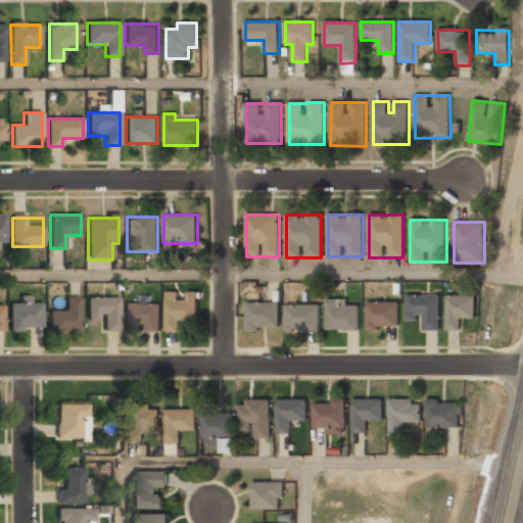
[(197,291),(186,291),(186,299),(177,299),(177,292),(165,292),(165,331),(180,331),(180,320),(197,320),(197,291)]
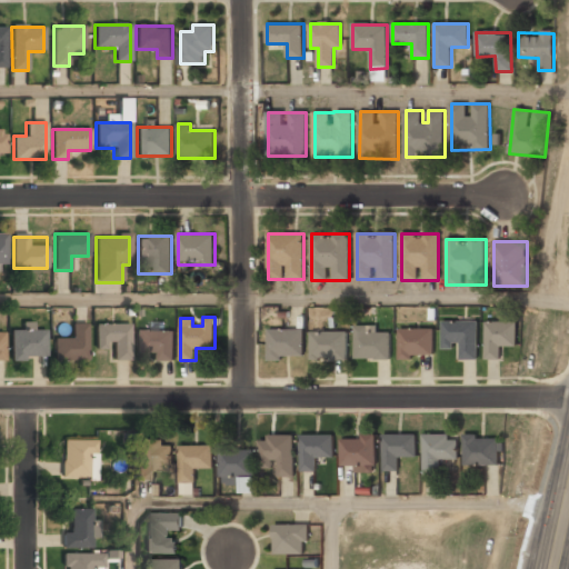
[(442,320),(442,347),(459,347),(459,359),(478,359),(478,320),(442,320)]
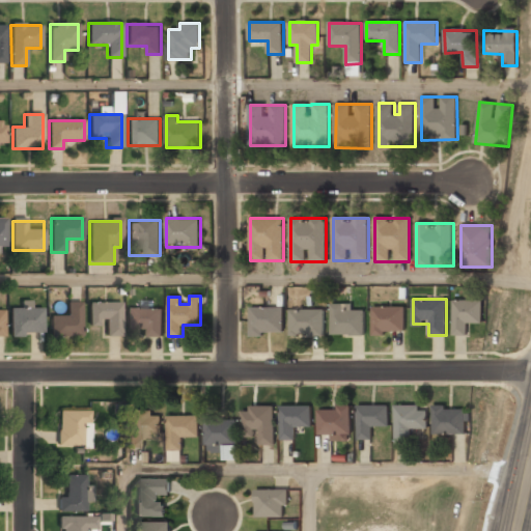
[(453,335),(468,335),(468,323),(482,323),(482,299),(453,299),(453,335)]
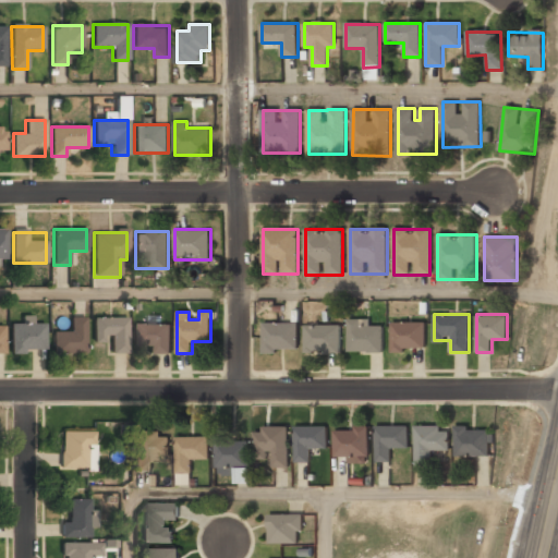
[(85,353),(85,317),(70,317),(70,332),(52,332),(52,353),(85,353)]
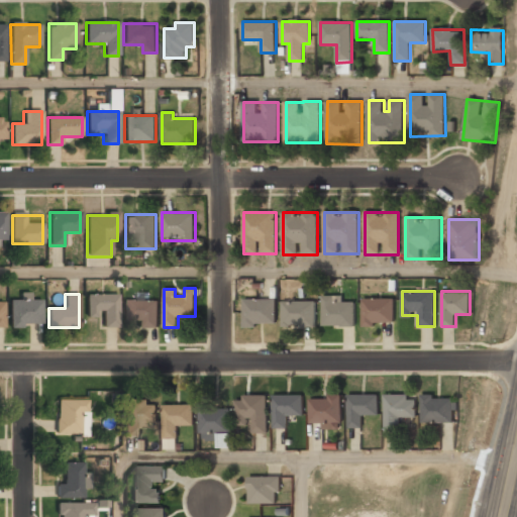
[(87,295),(87,315),(103,315),(103,327),(117,327),(117,295),(87,295)]
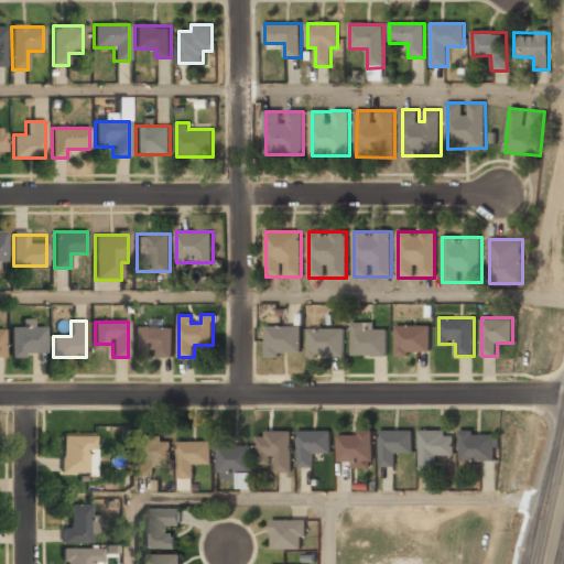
[(387,356),(387,329),(375,329),(375,323),(351,323),(351,355),(387,356)]
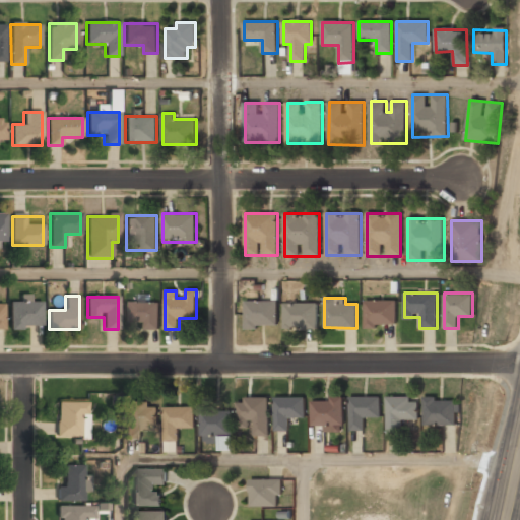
[(396,300),(365,300),(365,326),(396,326),(396,300)]
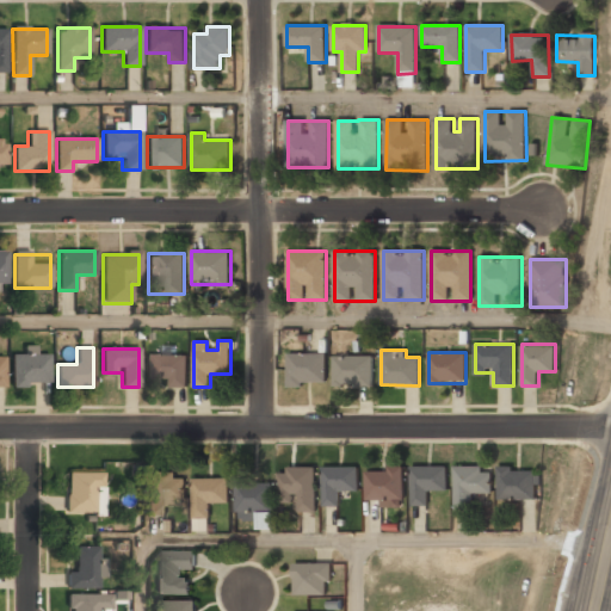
[(289,353),(289,386),(326,386),(326,353),(289,353)]
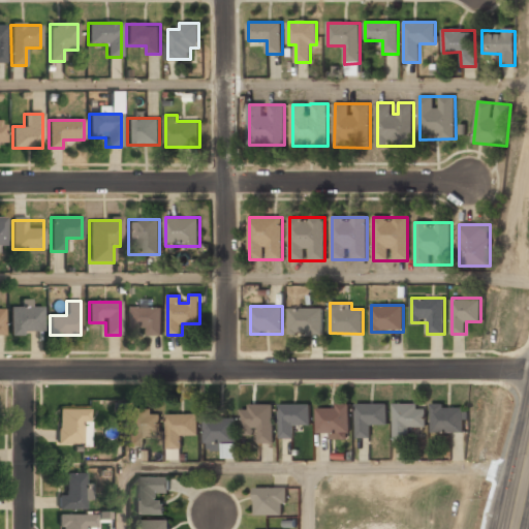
[(41,307),(9,307),(9,334),(41,334),(41,307)]
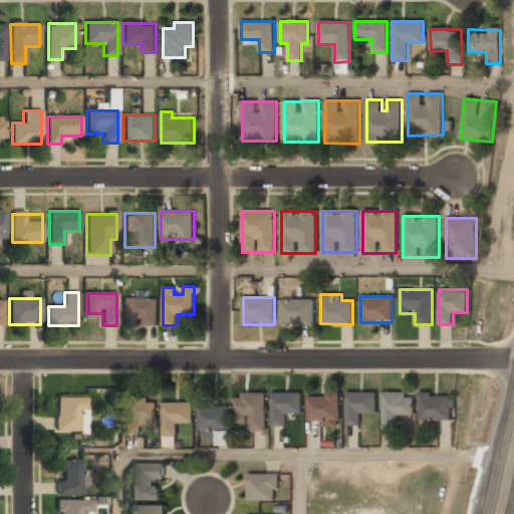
[(158,325),(158,298),(122,298),(122,317),(144,317),(144,325),(158,325)]
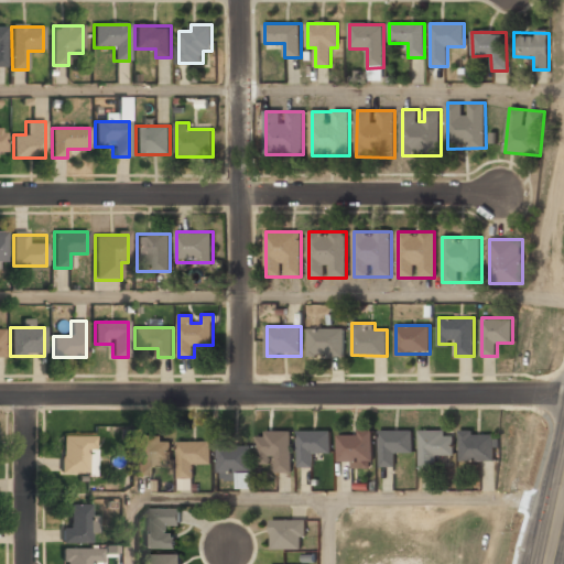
[(343,328),(308,328),(308,357),(343,357),(343,328)]
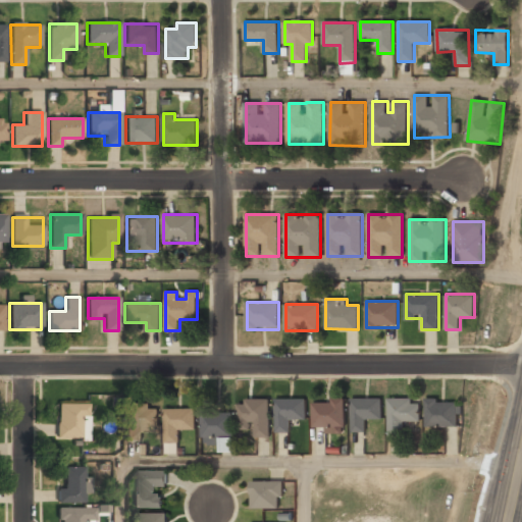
[(291,419),(307,419),(307,399),(276,399),(276,432),(291,432),(291,419)]
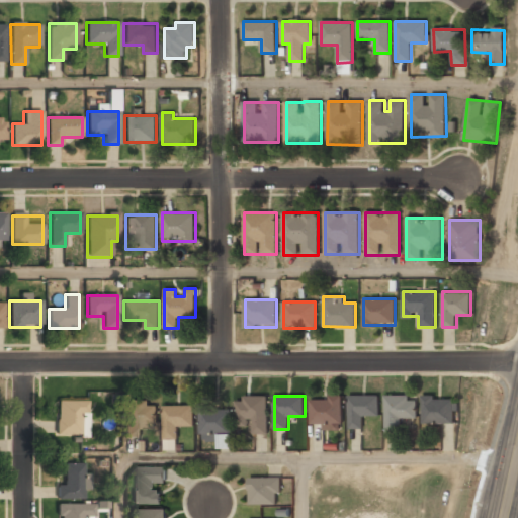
[(349,396),(349,428),(362,428),(362,416),(379,416),(379,396),(349,396)]
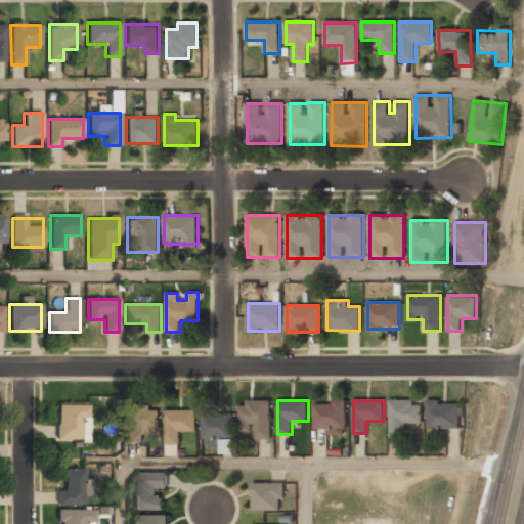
[(271,401),(239,401),(239,430),(256,430),(256,439),(271,439),(271,401)]
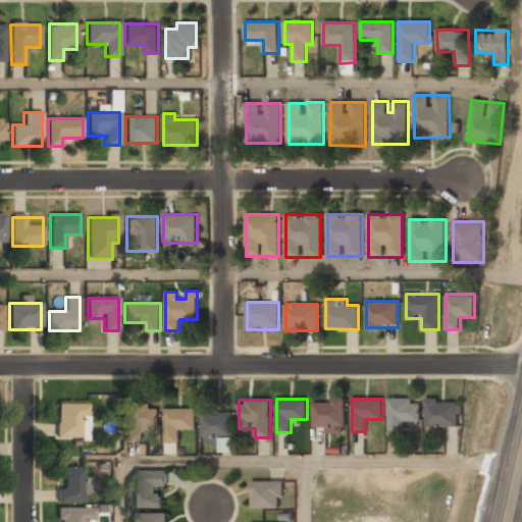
[(388,400),(388,435),(404,435),(404,421),(420,421),(420,400),(388,400)]
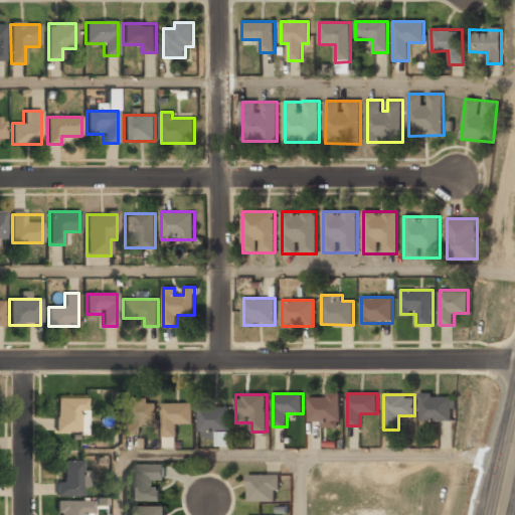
[(340,395),(310,395),(310,421),(340,421),(340,395)]
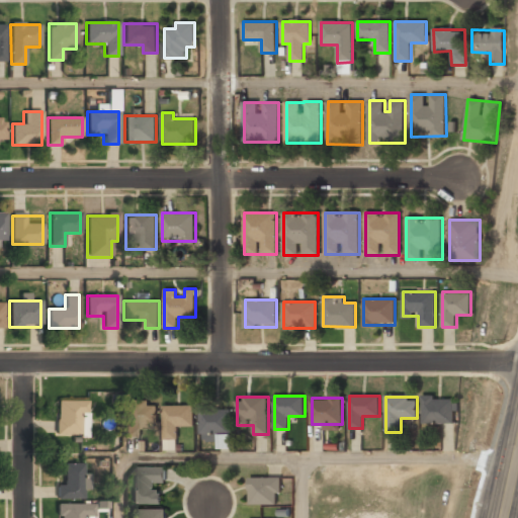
[(423,398),(423,424),(454,424),(454,398),(423,398)]
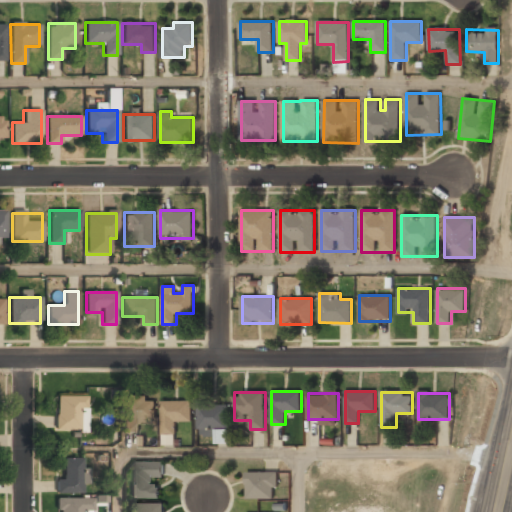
[(85,396),(56,396),(56,430),(85,430),(85,396)]
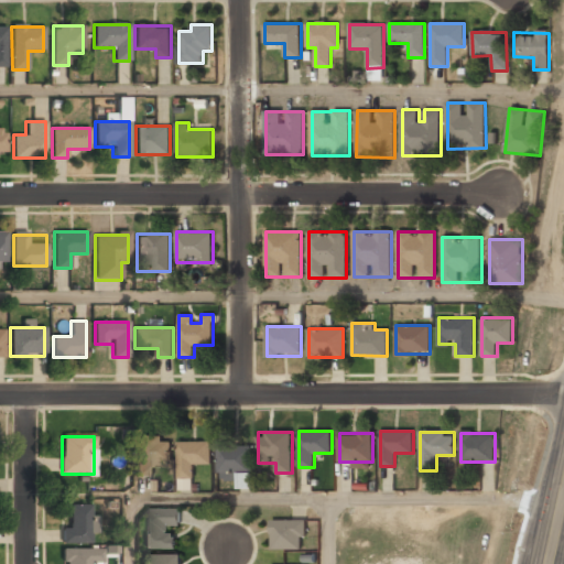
[(137,438),(137,476),(154,476),(154,465),(171,465),(171,438),(137,438)]
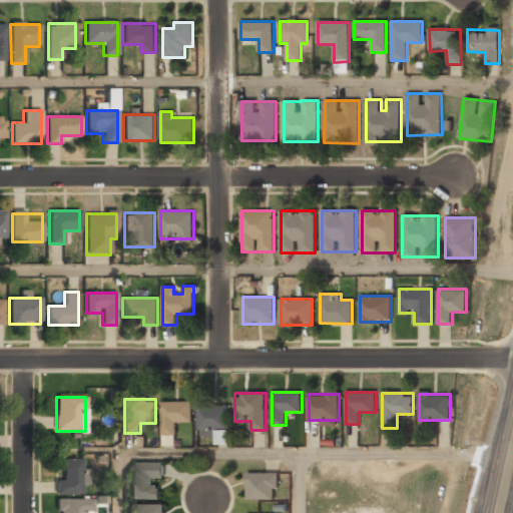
[(161,402),(162,438),(175,438),(174,422),(191,422),(190,402),(161,402)]
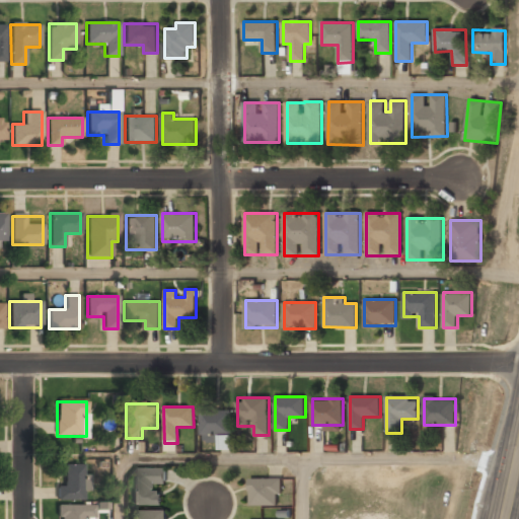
[(200,436),(232,436),(232,411),(200,411),(200,436)]
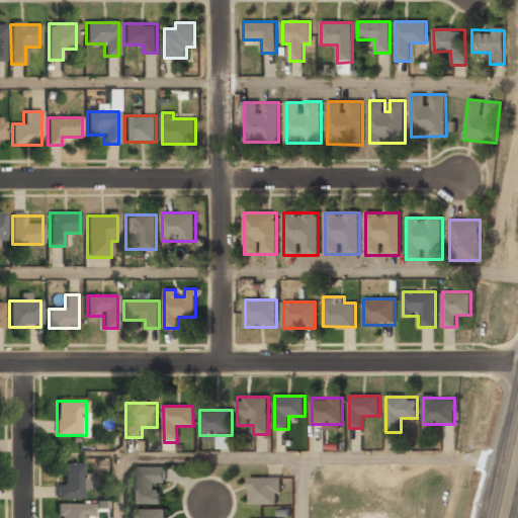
[(229,439),(222,438),(221,446),(228,447),(229,439)]
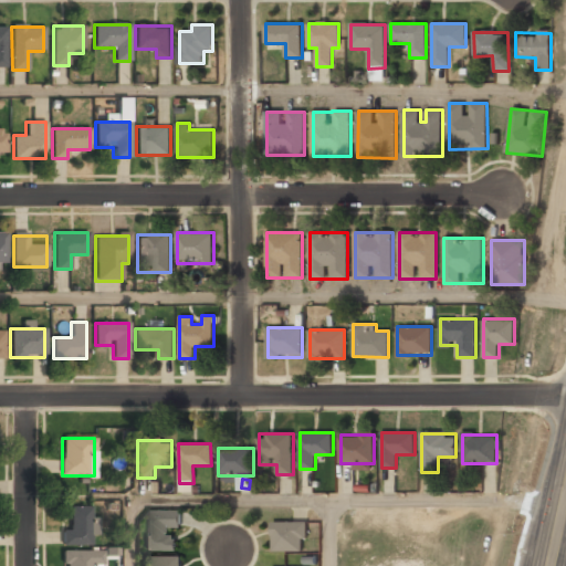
[(70,530),(62,530),(62,546),(91,546),(91,506),(70,506),(70,530)]
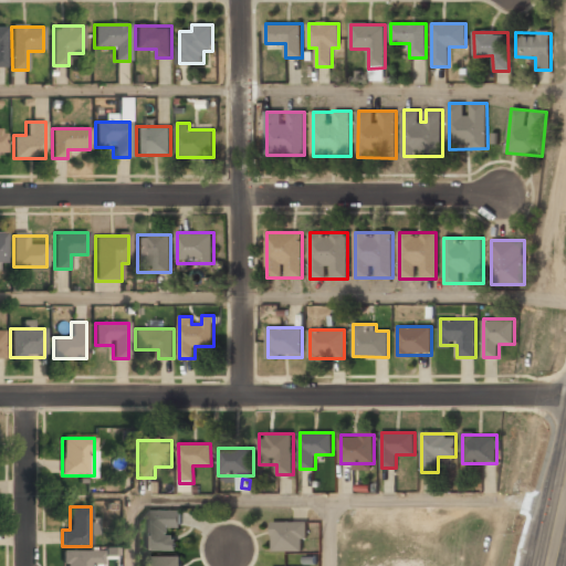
[(146,552),(176,552),(176,530),(180,530),(180,511),(146,511),(146,552)]
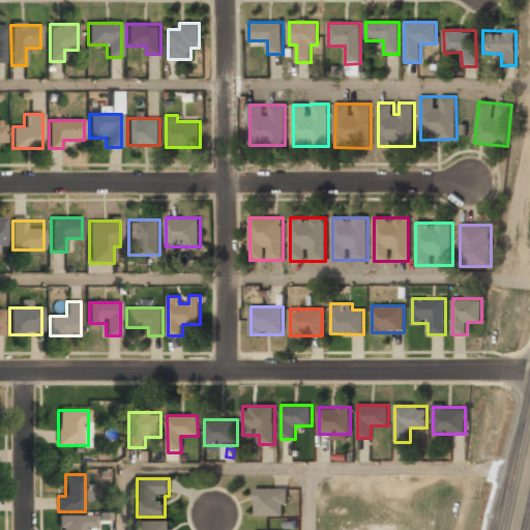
[(287,490),(256,490),(256,517),(287,517),(287,490)]
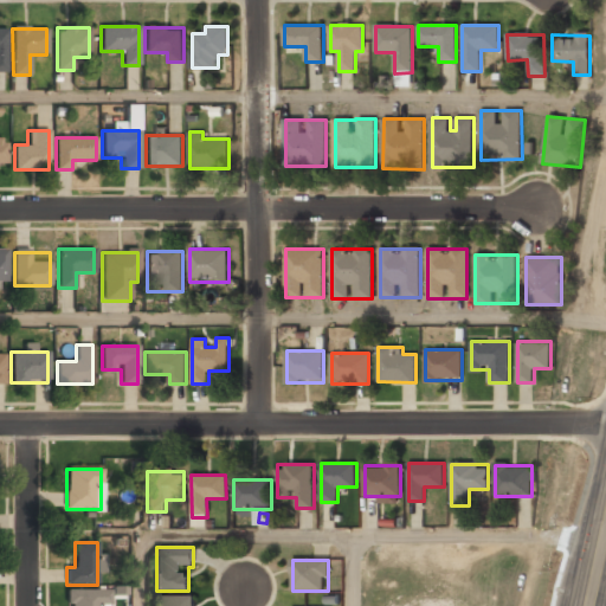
[(69,591),(69,605),(109,605),(109,591),(69,591)]
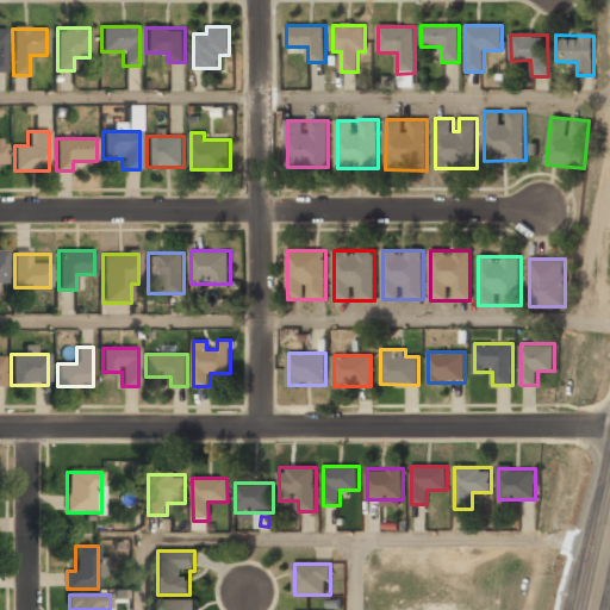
[(195,609),(195,599),(160,599),(160,609),(195,609)]
